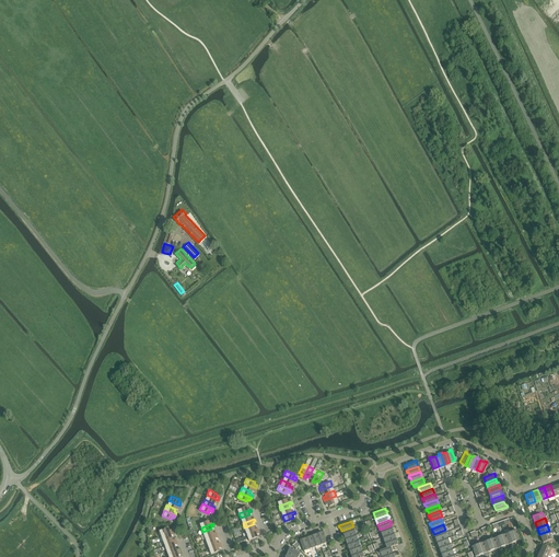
[(391,525),(380,530),(382,535),(393,531),(392,529),(394,529),(393,526),(392,528),(391,525)]
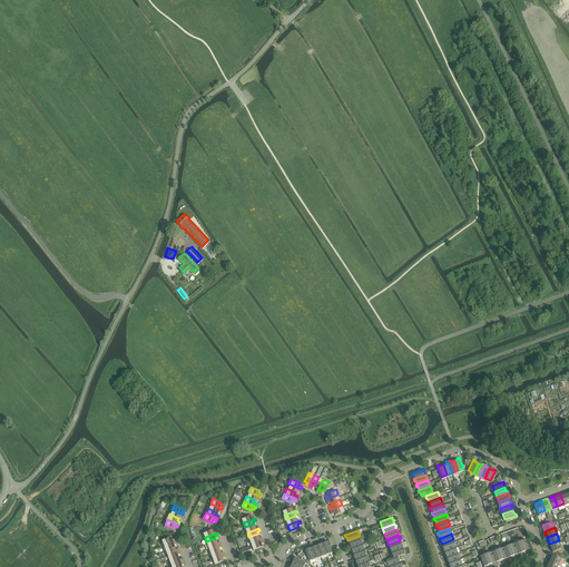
[(349,543),(350,546),(361,541),(360,536),(347,540),(346,540),(347,543),(349,543)]
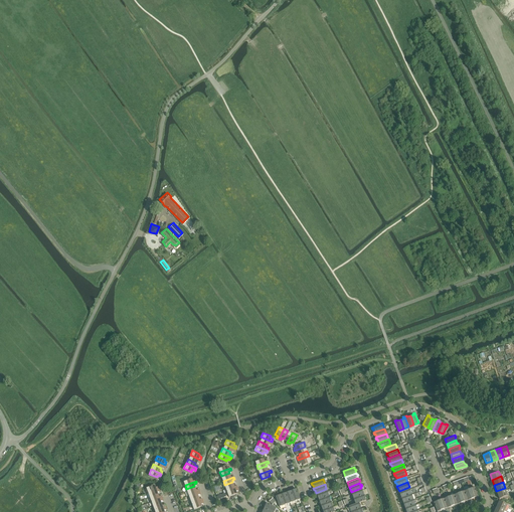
[(474,485),(469,487),(472,496),(475,495),(476,496),(478,495),(474,485)]
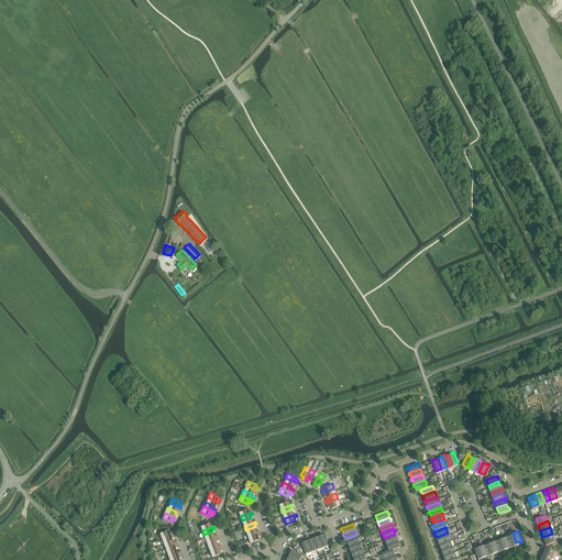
[(261,534),(260,531),(248,536),(250,541),(259,538),(257,535),(261,534)]
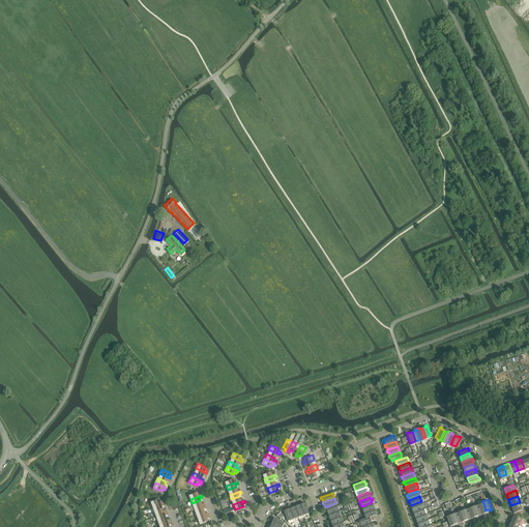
[(164,503),(163,501),(152,505),(153,509),(162,506),(162,504),(164,503)]
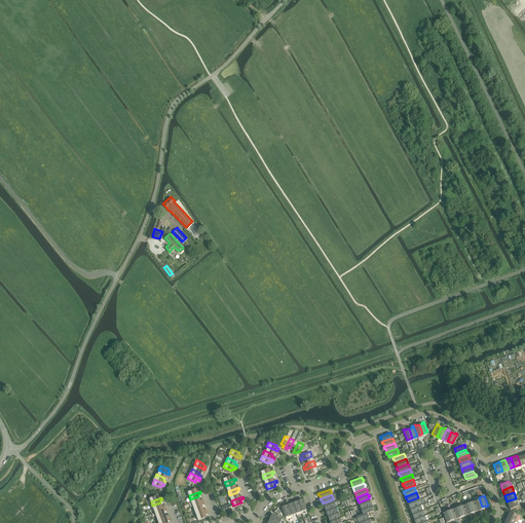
[(306,508),(302,497),(300,498),(299,497),(298,497),(298,498),(297,499),(300,510),(306,508)]
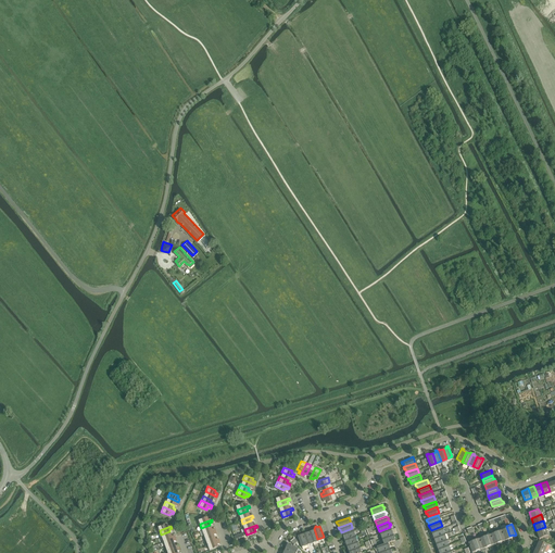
[(431,530),(430,530),(430,532),(431,532),(432,536),(444,531),(442,526),(431,530)]
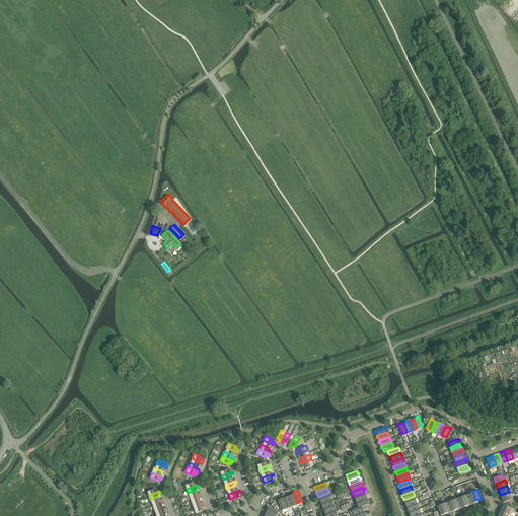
[(467,493),(471,503),(472,502),(472,501),(475,500),(472,491),(467,493)]
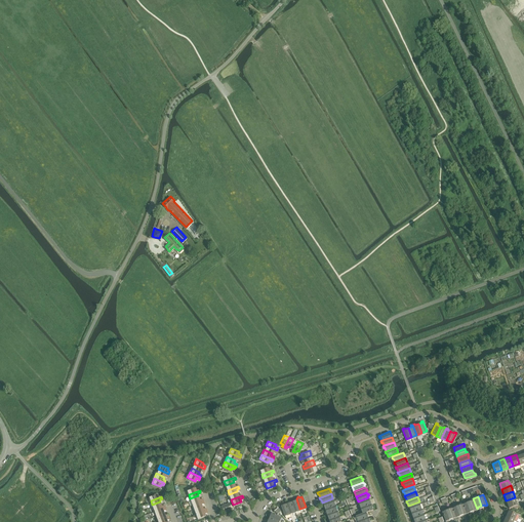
[(291,500),(294,511),(299,509),(296,498),(294,499),(293,497),(292,498),(292,499),(291,500)]
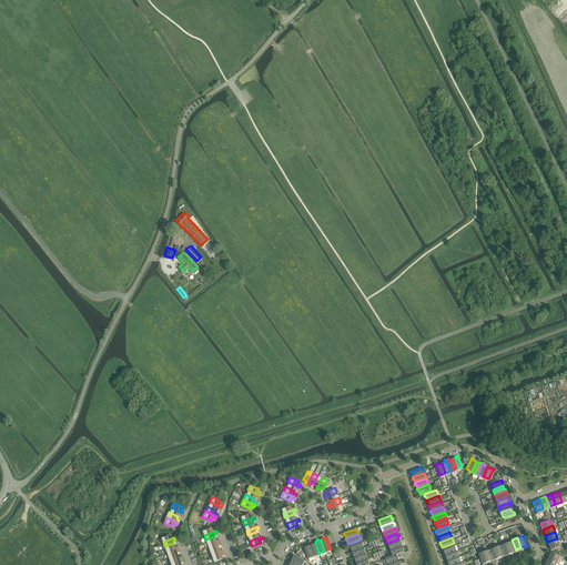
[(398,538),(387,543),(390,548),(401,544),(400,542),(401,542),(401,540),(400,541),(398,538)]
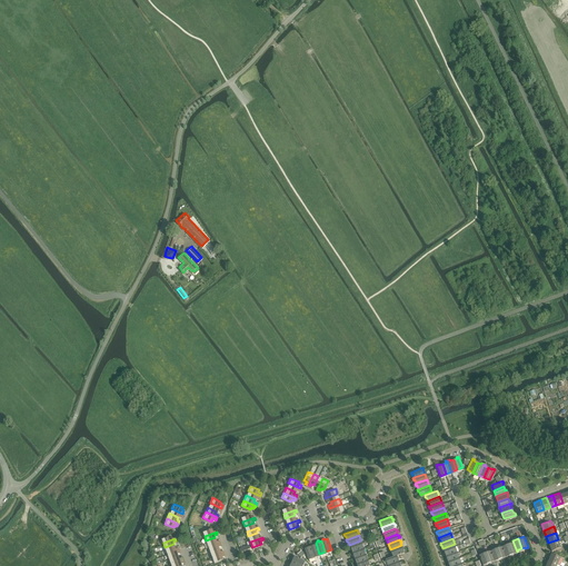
[(558,539),(548,543),(550,549),(560,546),(558,539)]
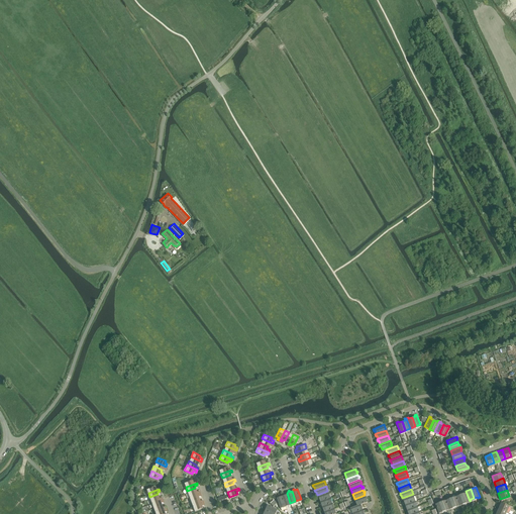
[(318,497),(319,500),(329,496),(327,491),(317,495),(316,495),(317,497),(318,497)]
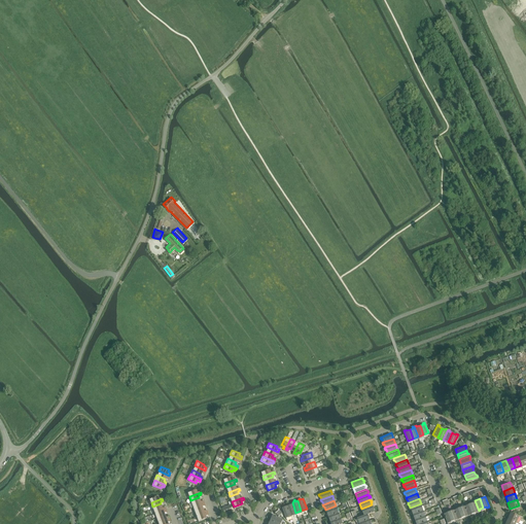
[(469,502),(472,512),(476,511),(477,512),(479,511),(475,500),(469,502)]
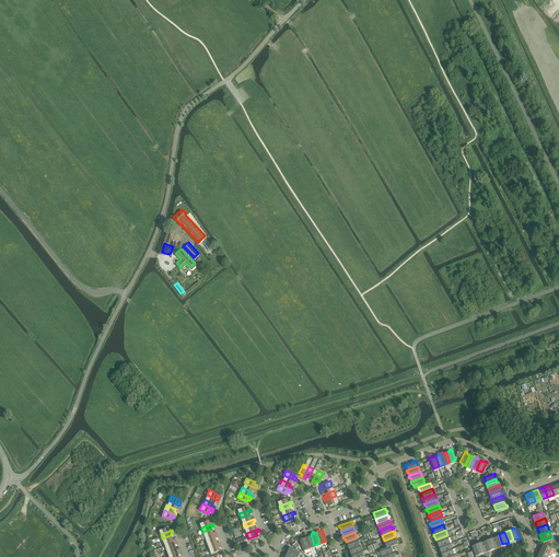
[(205,537),(207,542),(216,538),(214,536),(218,535),(217,533),(205,537)]
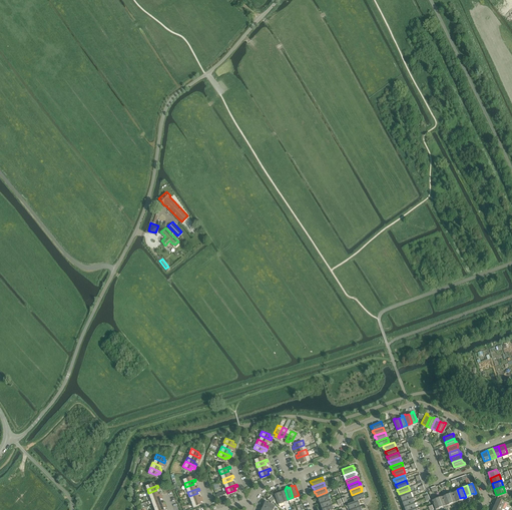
[(280,491),(283,501),(288,499),(285,489),(283,489),(282,488),(281,489),(281,490),(280,491)]
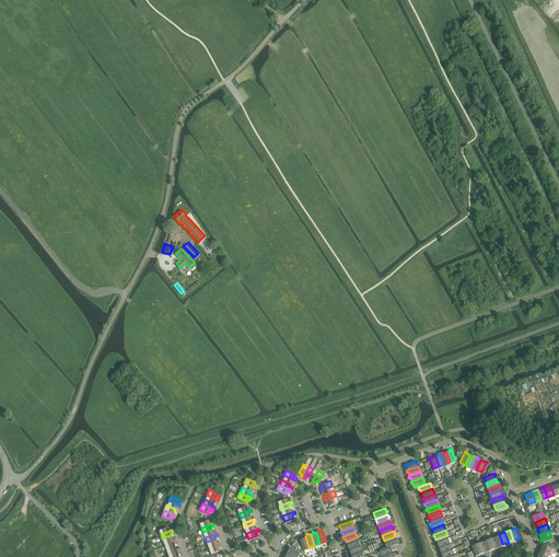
[(493,536),(498,547),(499,546),(499,545),(502,544),(499,534),(493,536)]
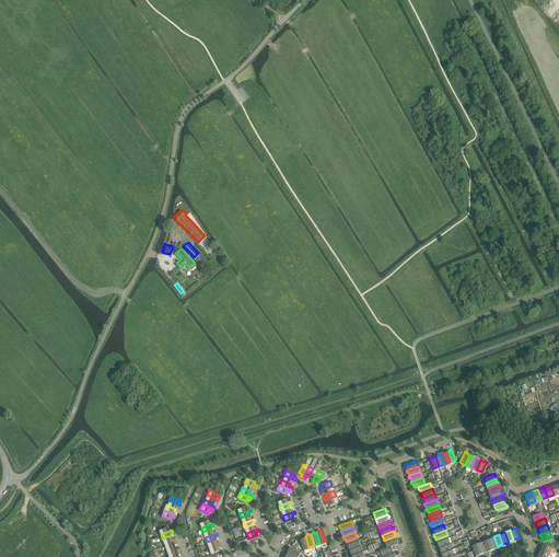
[(309,547),(305,536),(303,536),(302,535),(301,536),(301,537),(299,537),(303,549),(309,547)]
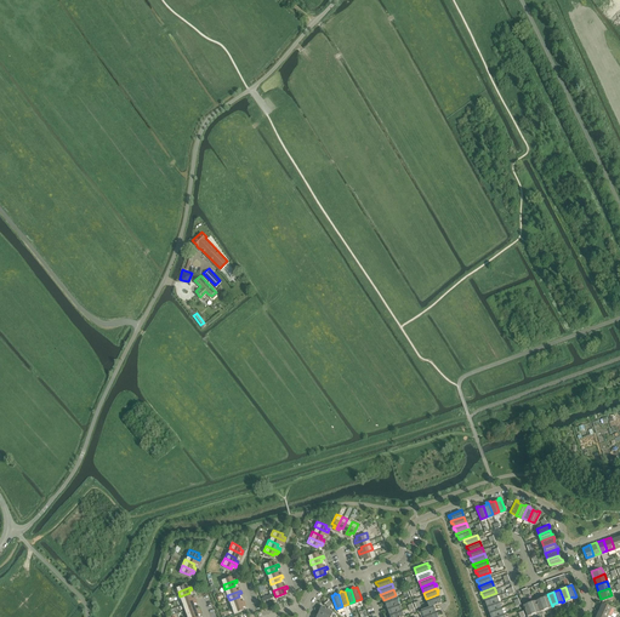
[(483,598),(482,598),(483,600),(484,600),(485,604),(498,599),(496,593),(483,598)]
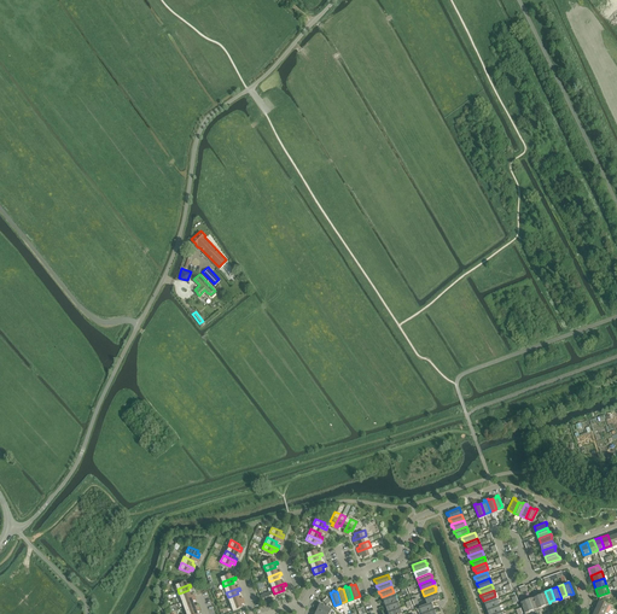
[(430,601),(438,597),(437,595),(438,595),(438,592),(437,594),(436,591),(424,596),(426,602),(430,601)]
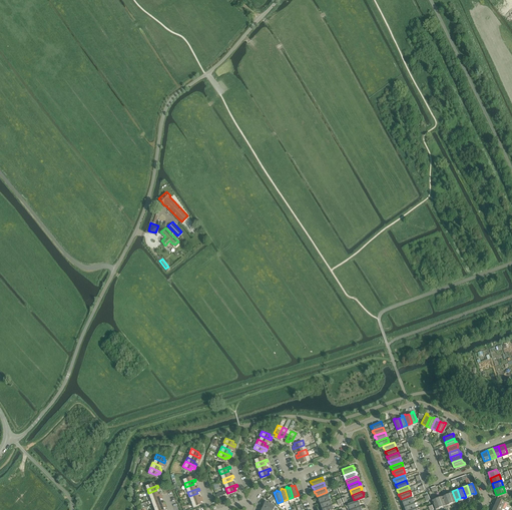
[(447,493),(450,502),(453,500),(454,502),(456,501),(452,491),(447,493)]
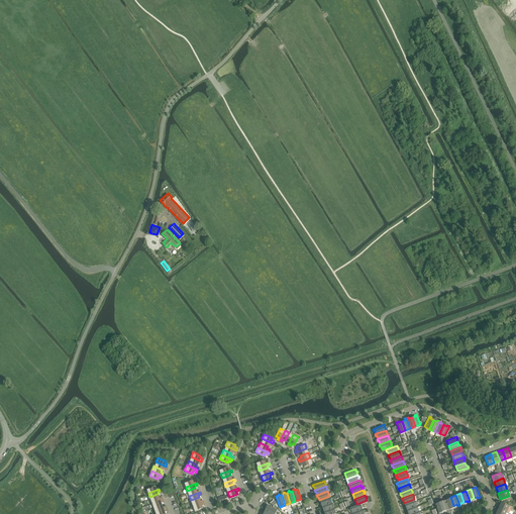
[(319,502),(321,505),(331,501),(329,496),(319,500),(318,500),(319,502)]
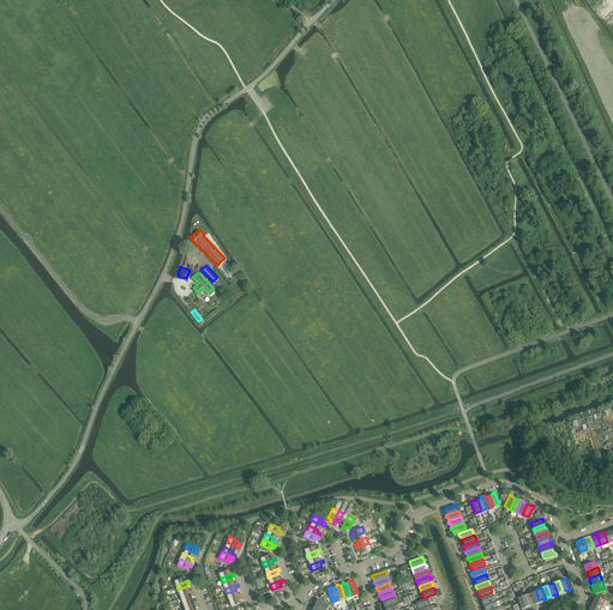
[(529,591),(533,604),(535,603),(535,602),(539,601),(535,590),(529,591)]
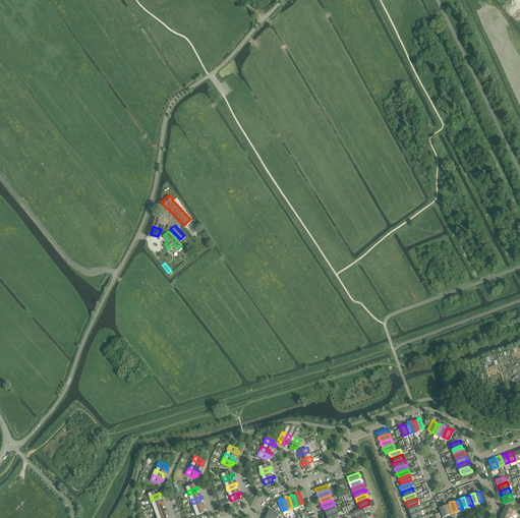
[(165,504),(164,502),(153,506),(154,510),(163,507),(162,505),(165,504)]
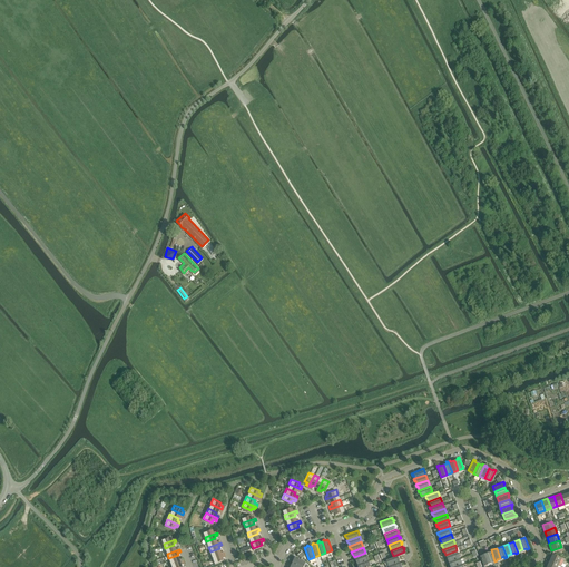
[(486,551),(489,561),(492,560),(493,561),(494,561),(491,549),(486,551)]
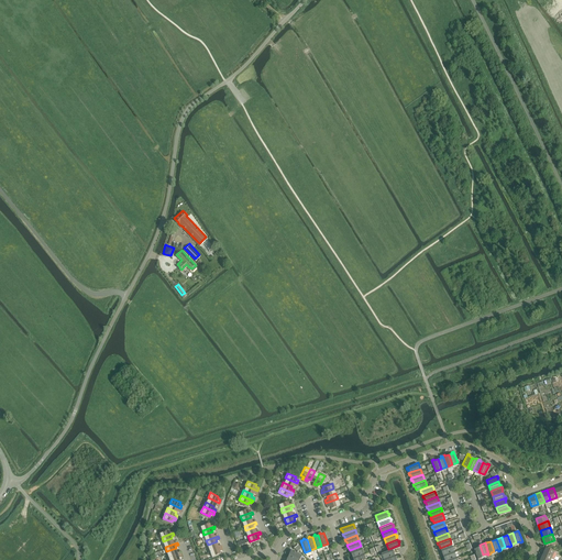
[(440,548),(439,548),(440,550),(441,550),(442,553),(453,549),(451,544),(440,548)]
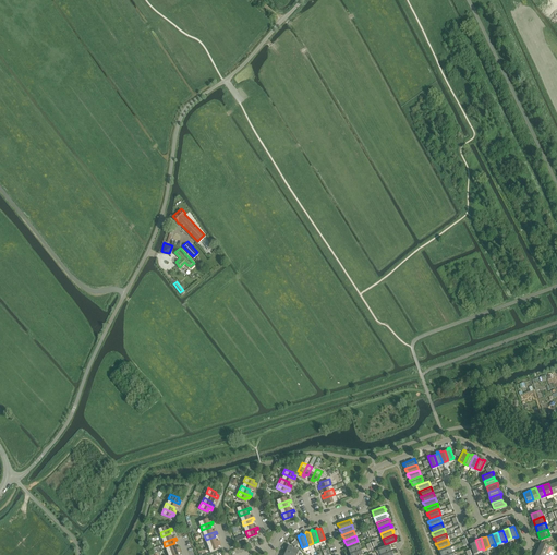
[(469,542),(473,554),(475,553),(475,552),(479,550),(475,540),(469,542)]
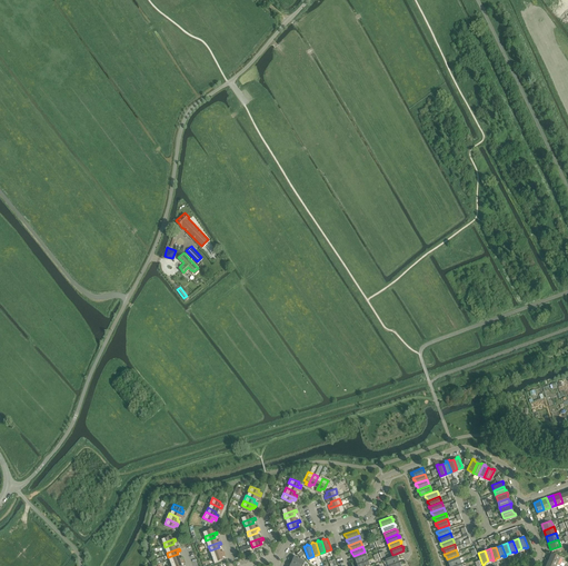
[(225,554),(223,552),(211,556),(213,560),(222,557),(221,555),(225,554)]
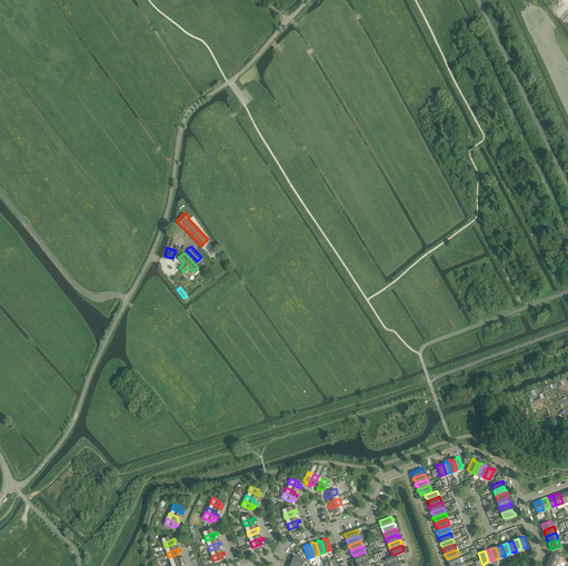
[(354,558),(356,562),(367,557),(365,552),(354,556),(352,556),(352,558),(354,558)]
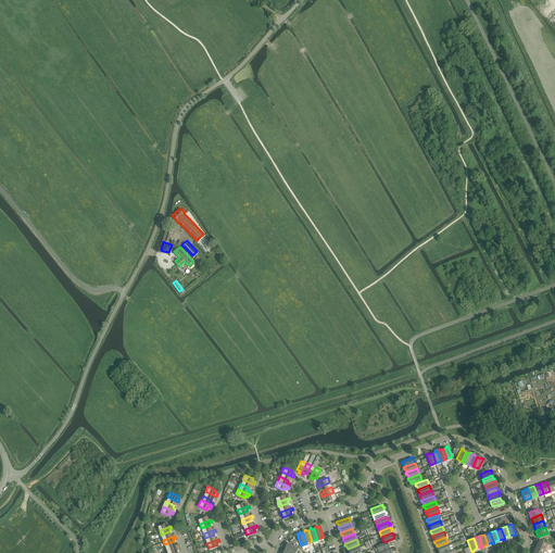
[(539,539),(535,544),(544,549),(547,542),(539,539)]
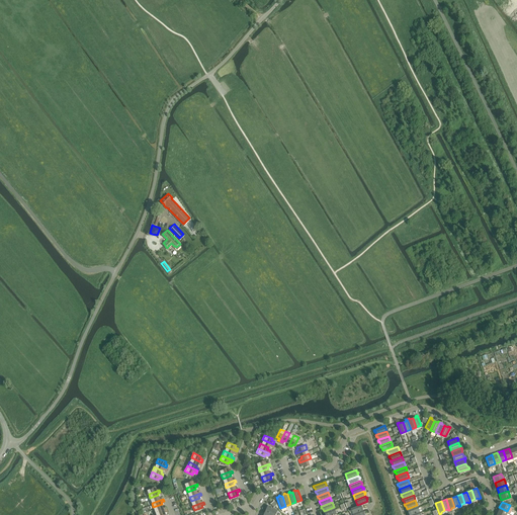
[(265,509),(274,514),(277,509),(267,504),(266,506),(265,506),(264,507),(265,508),(265,509)]
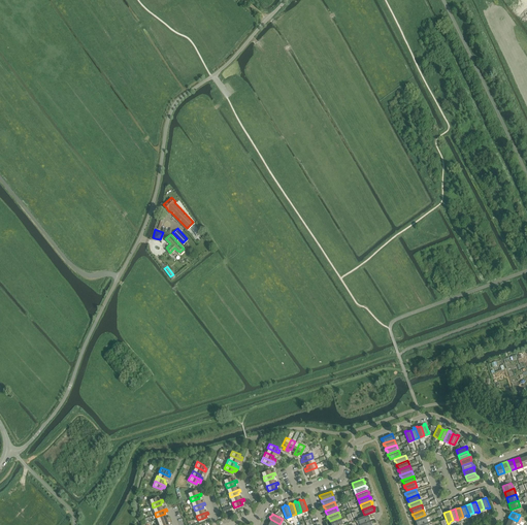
[(364,515),(357,517),(359,523),(369,519),(368,517),(370,516),(369,515),(368,515),(367,514),(364,515)]
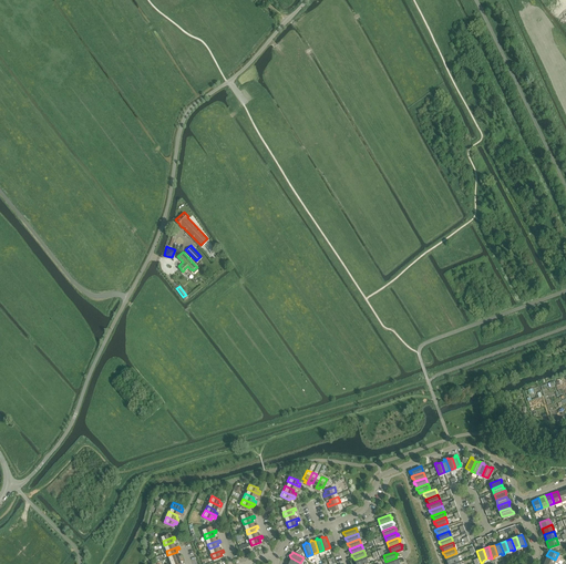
[(445,557),(444,557),(445,560),(446,560),(448,563),(459,560),(456,553),(445,557)]
